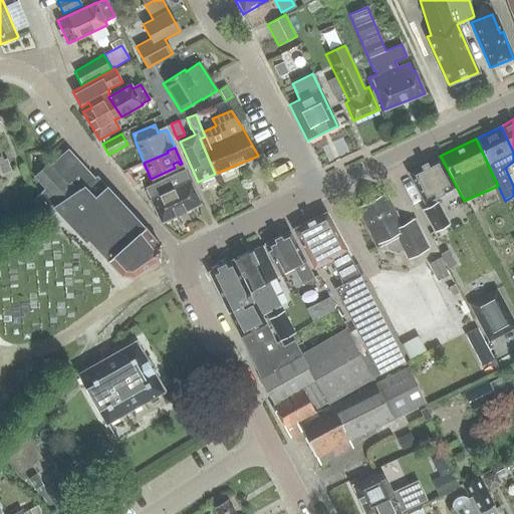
[(0,172),(1,175),(11,171),(6,159),(3,161),(0,153),(0,172)]
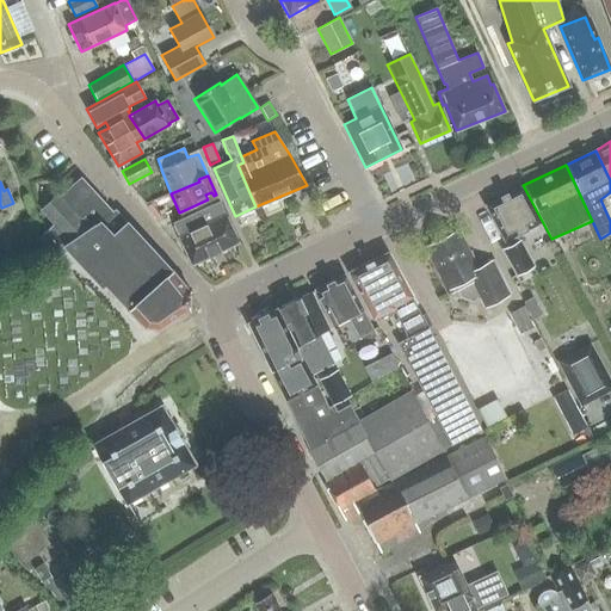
[(483,204),(504,244),(505,242),(507,246),(501,250),(514,277),(535,266),(518,235),(542,223),(522,185),(483,204)]
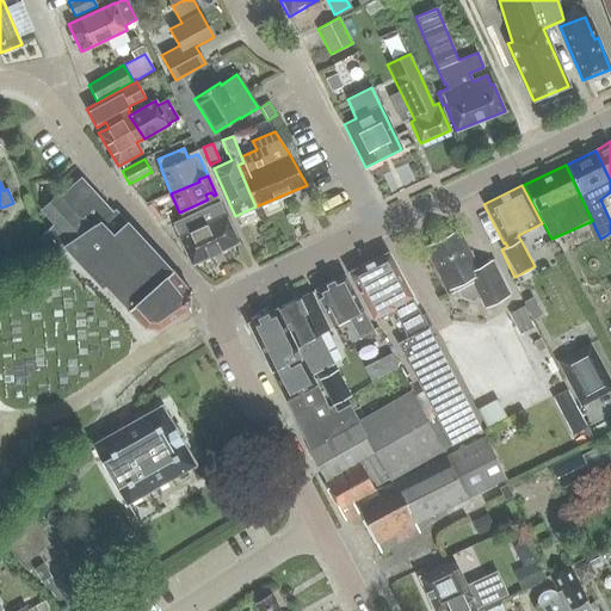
[(112,211),(94,192),(73,213),(59,197),(43,211),(54,223),(39,238),(55,255),(65,247),(102,288),(105,285),(144,328),(159,329),(187,309),(189,309),(190,290),(187,290),(172,271),(115,209),(112,211)]
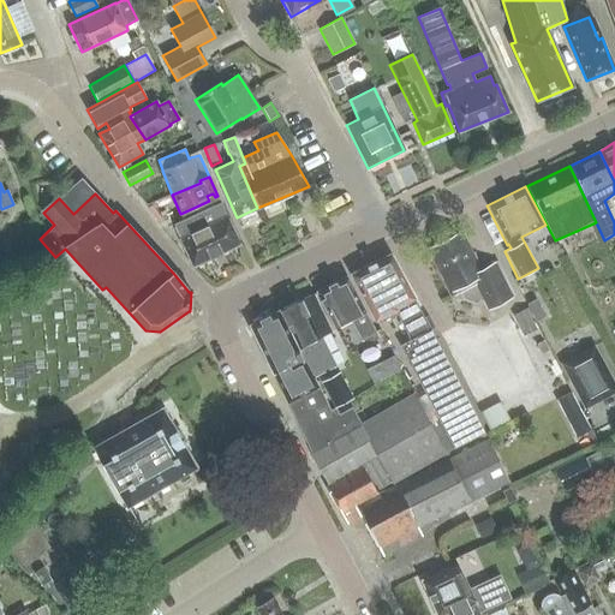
[(239,245),(218,196),(215,197),(213,193),(207,196),(209,201),(180,214),(183,220),(173,225),(192,267),(239,245)]
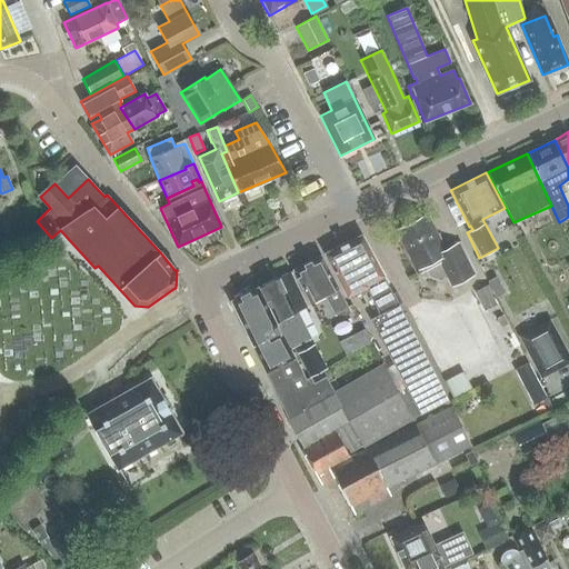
[(446,278),(450,287),(473,275),(458,243),(443,250),(426,215),(395,229),(417,275),(425,270),(428,277),(439,281),(446,278)]
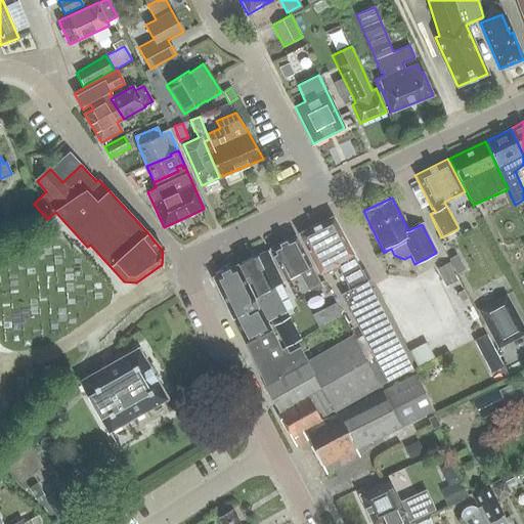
[(0,223),(12,219),(6,203),(0,205),(0,223)]
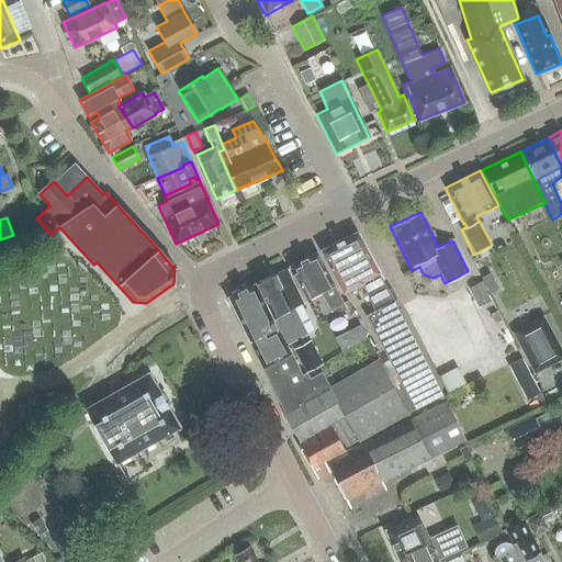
[(413,409),(440,395),(357,233),(321,250),(343,293),(347,292),(352,293),(359,290),(360,284),(361,284),(374,311),(364,315),(413,409)]
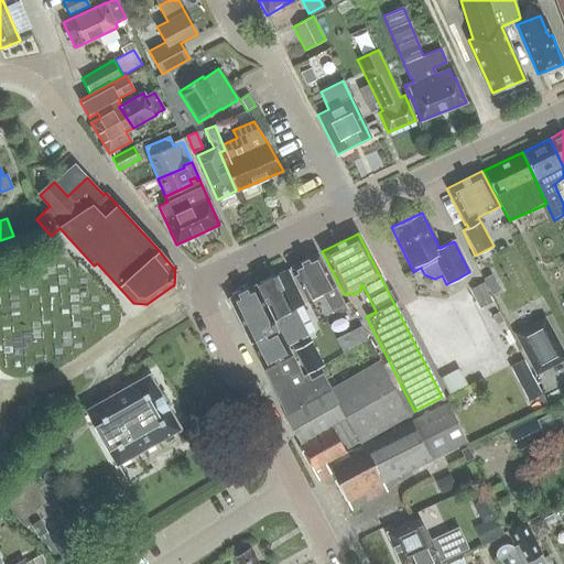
[(317,253),(290,268),(307,301),(322,294),(331,312),(344,305),(317,253)]
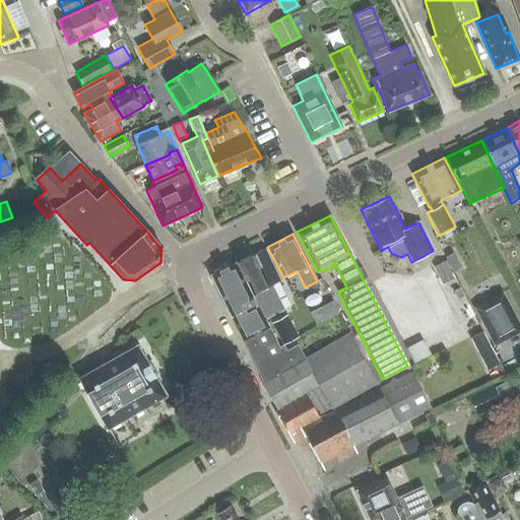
[(256,303),(264,319),(282,310),(271,285),(280,281),(264,249),(254,253),(237,262),(256,303)]
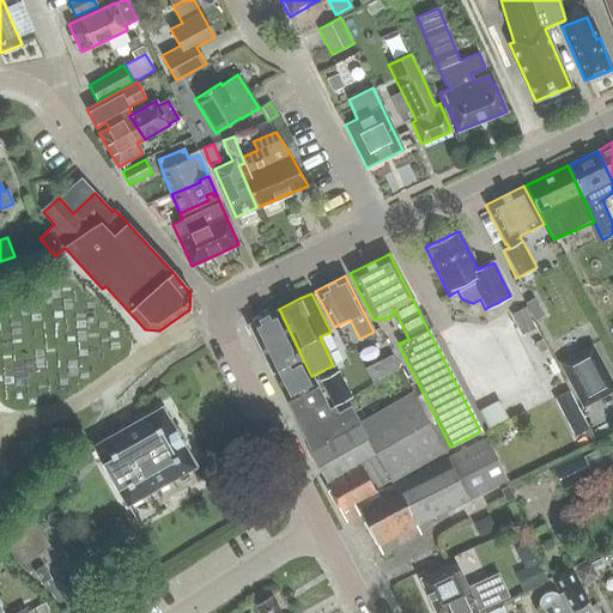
[(534,328),(523,308),(511,314),(521,334),(534,328)]
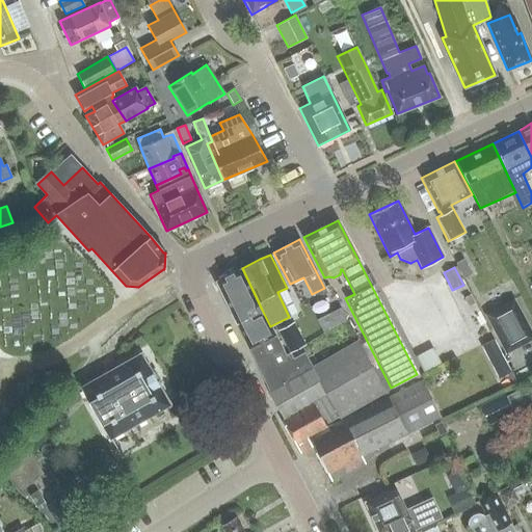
[(284,354),(270,326),(262,310),(262,311),(241,269),(215,282),(248,349),(255,363),(269,392),(268,393),(284,420),(312,406),(314,405),(327,426),(338,420),(324,398),(325,397),(341,420),(383,393),(355,343),(312,368),(303,353),(292,360),(289,352),(284,354)]
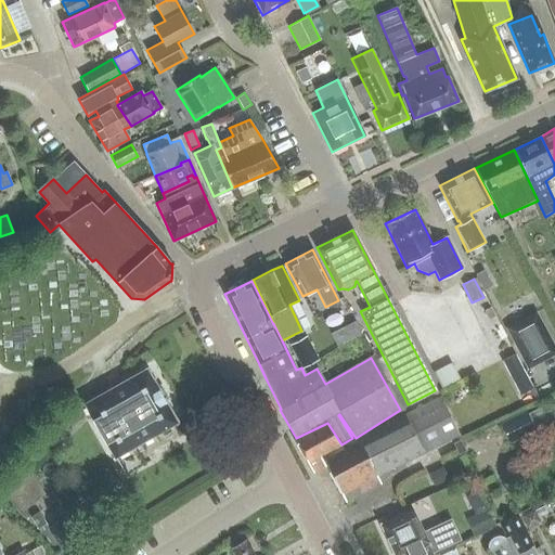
[(554,355),(554,348),(536,313),(506,330),(528,369),(554,355)]
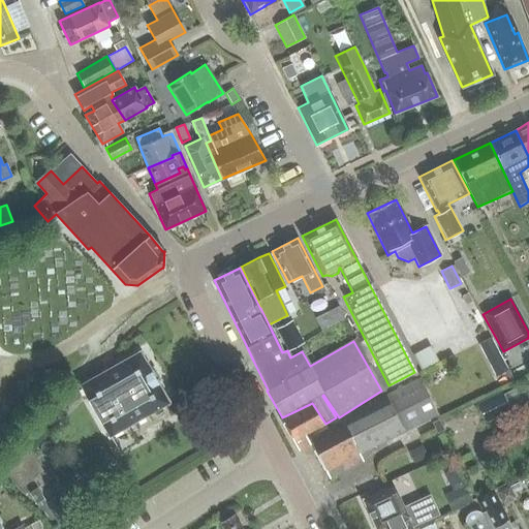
[(322,331),(330,328),(323,315),(316,318),(322,331)]
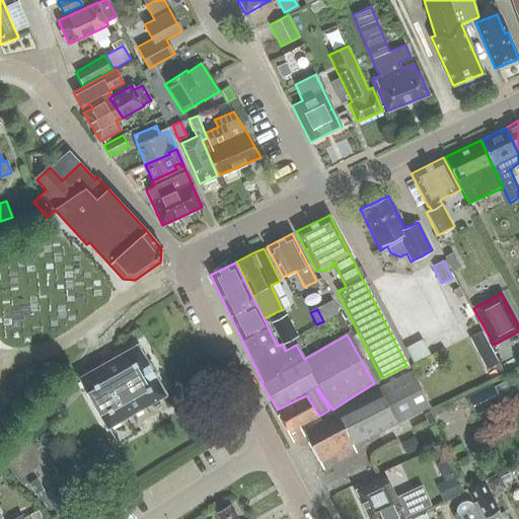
[(298,336),(286,314),(271,322),(283,345),(298,336)]
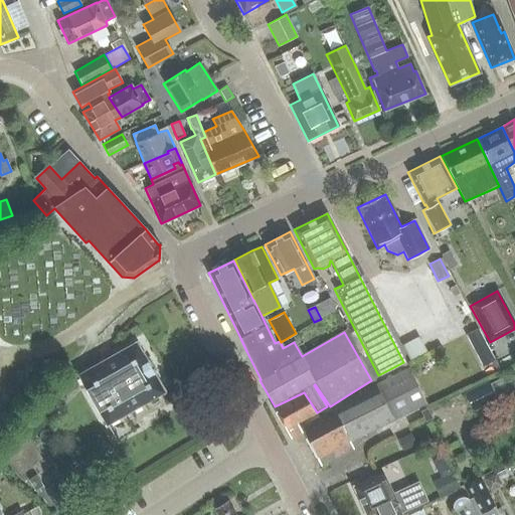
[(405,337),(411,349),(425,342),(419,330),(405,337)]
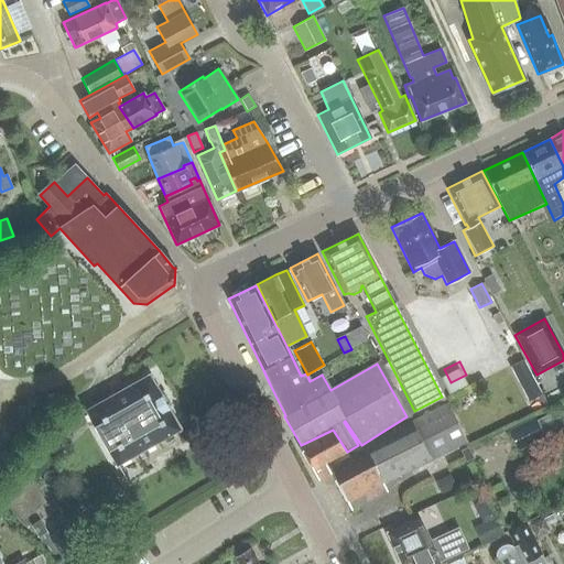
[(116,465),(180,429),(149,375),(86,411),(116,465)]
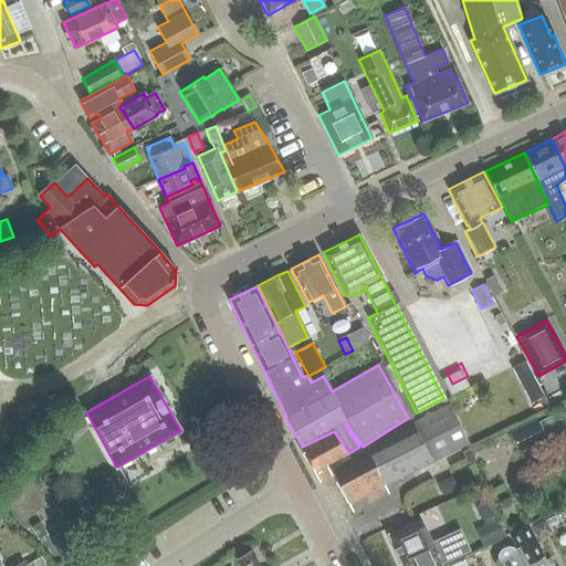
[(537,384),(524,391),(530,402),(544,396),(537,384)]
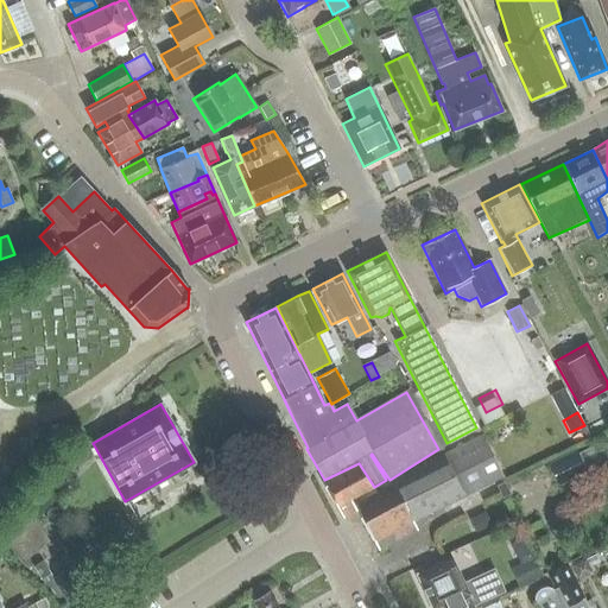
[(356,464),(324,480),(322,481),(342,518),(356,510),(378,549),(417,530),(412,521),(504,476),(482,435),(374,491),(356,464)]
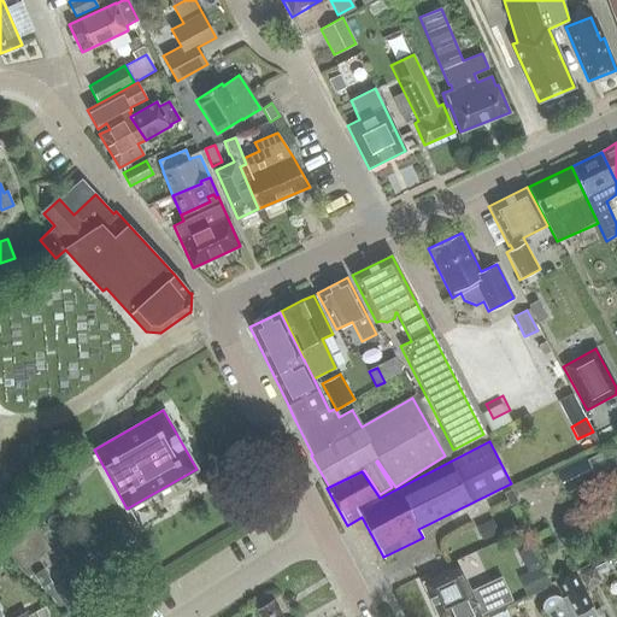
[(595,479),(585,456),(554,470),(565,493),(595,479)]
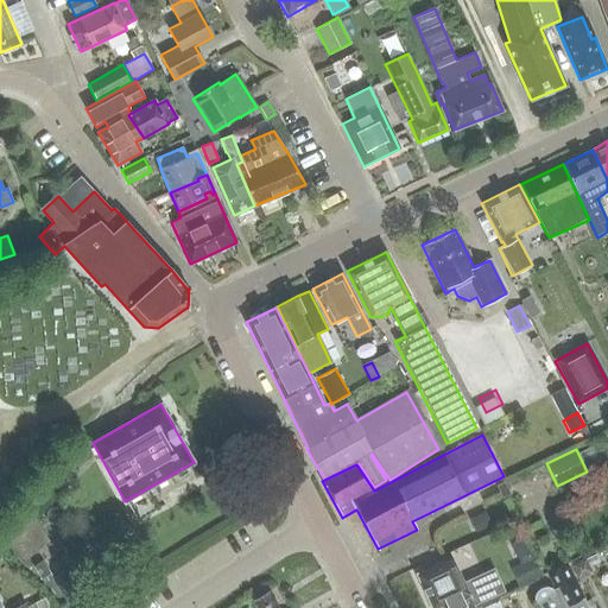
[(491,525),(485,511),(468,518),(475,532),(491,525)]
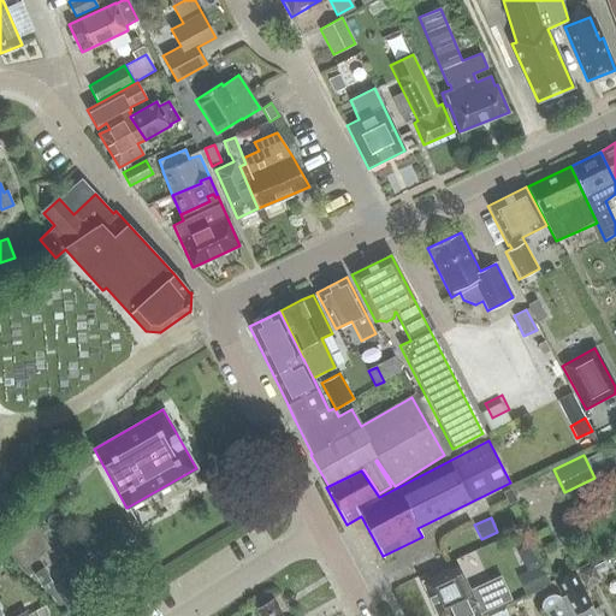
[(457,566),(422,581),(437,615),(442,615),(448,614),(448,615),(478,615),(480,615),(479,614),(511,599),(501,575),(469,590),(457,566)]
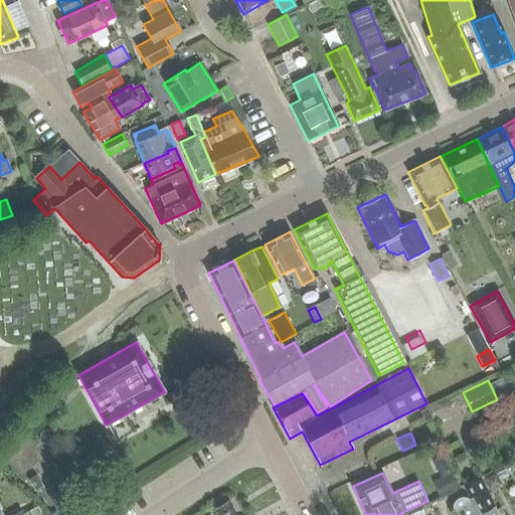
[(440,498),(459,489),(452,473),(433,482),(440,498)]
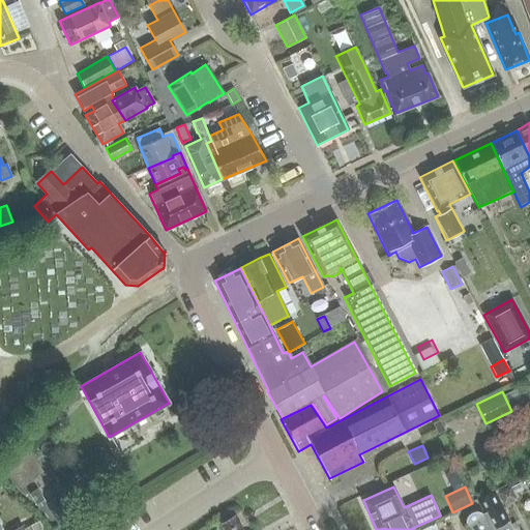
[(516,499),(509,488),(498,493),(504,504),(516,499)]
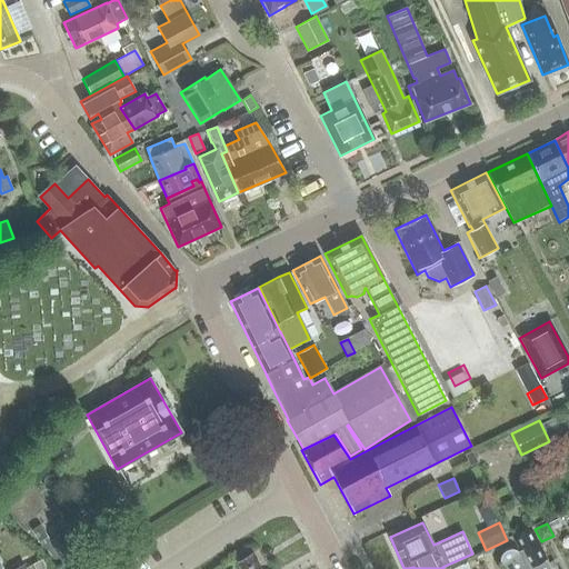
[(47,536),(39,525),(31,530),(39,541),(47,536)]
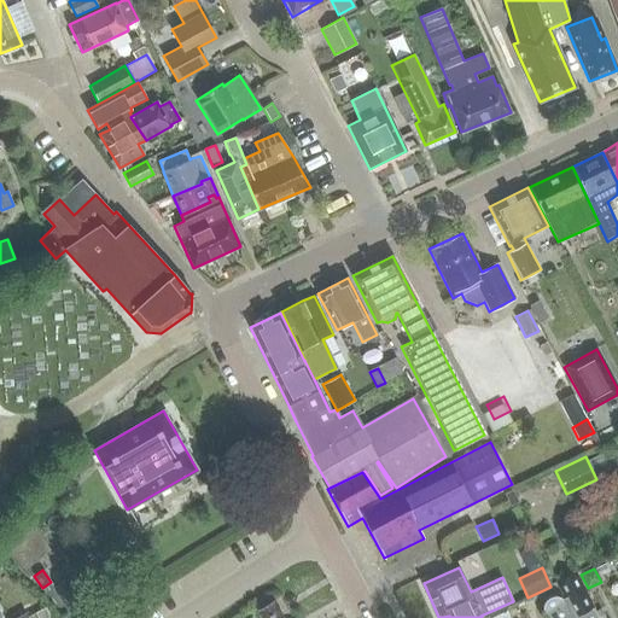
[(596,617),(573,572),(554,583),(563,599),(561,600),(560,599),(557,598),(554,596),(551,598),(548,598),(546,600),(544,600),(543,604),(542,606),(541,610),(541,611),(542,613),(543,614),(542,616),(543,617),(596,617)]
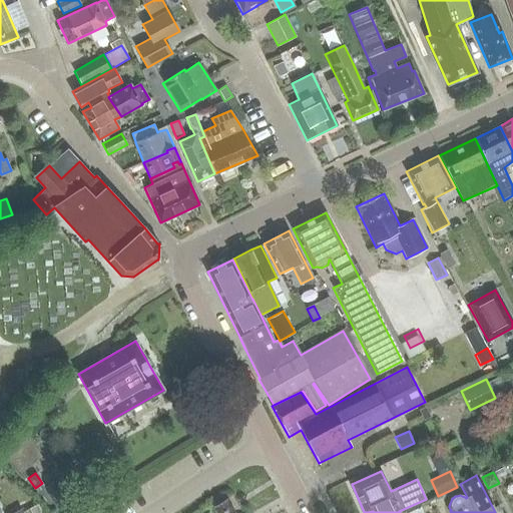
[(70,501),(55,479),(43,488),(57,509),(70,501)]
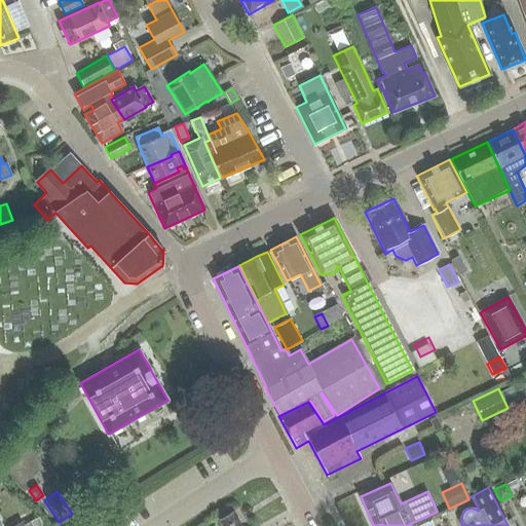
[(223,525),(240,525),(232,512),(220,520),(223,525)]
